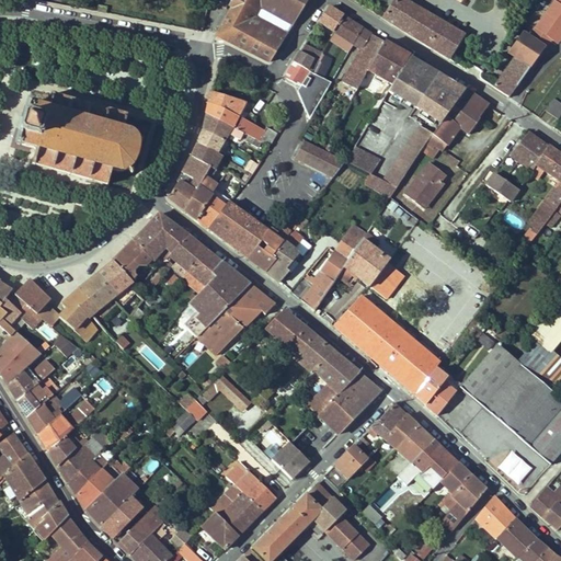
[(231,8),(216,37),(266,61),(271,60),(283,42),(247,22),(258,0),(263,0),(297,18),(308,0),(233,0),(230,7),(231,8)]
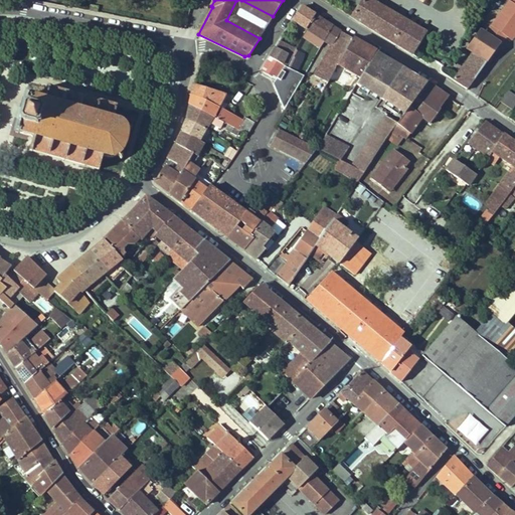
[(260,38),(273,16),(241,0),(236,0),(226,20),(260,38)]
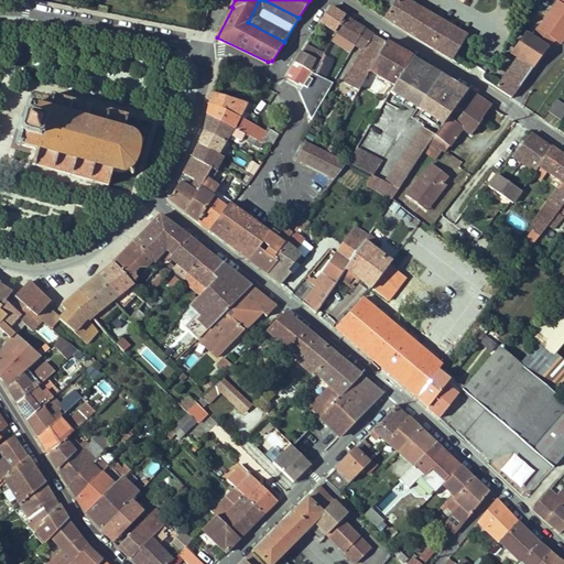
[(411,0),(397,0),(384,19),(451,60),(466,33),(462,31),(466,24),(459,20),(455,26),(411,0)]
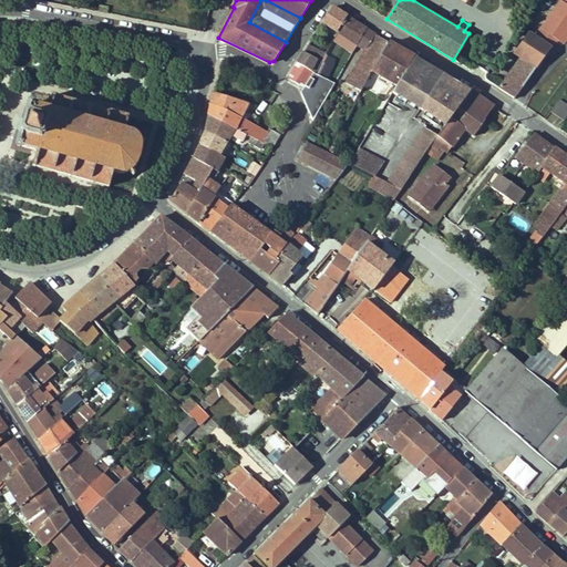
[(533,37),(550,49),(556,40),(559,42),(566,30),(566,0),(564,0),(563,2),(562,1),(533,37)]
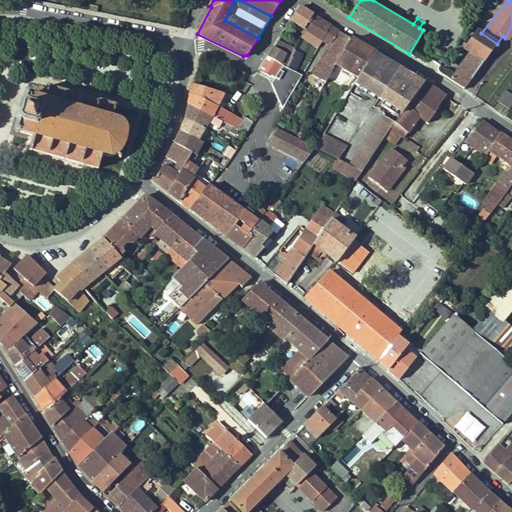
[(299,6),(291,20),(304,29),(313,15),(299,6)]
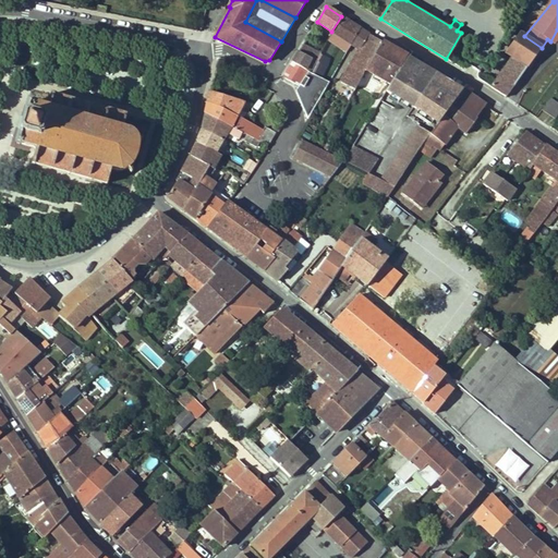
[(341,16),(331,32),(351,44),(361,28),(341,16)]
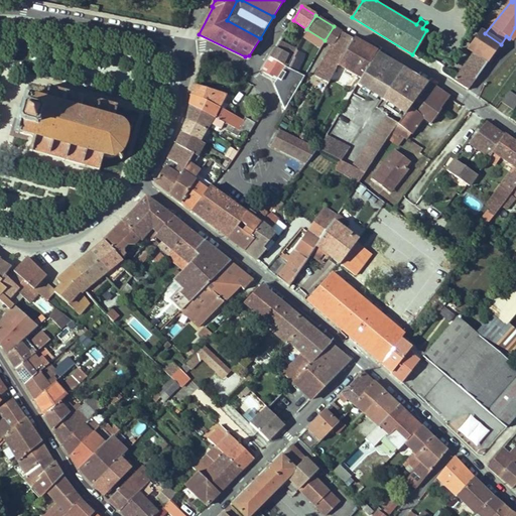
[(325,40),(333,45),(341,31),(334,26),(325,40)]
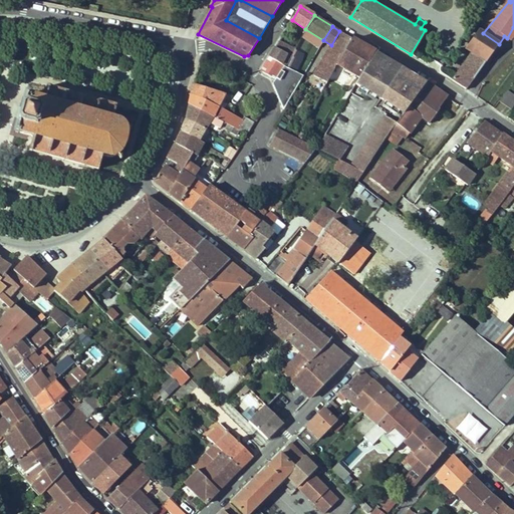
[(470,52),(452,79),(467,88),(499,44),(483,33),(480,30),(467,50),(470,52)]
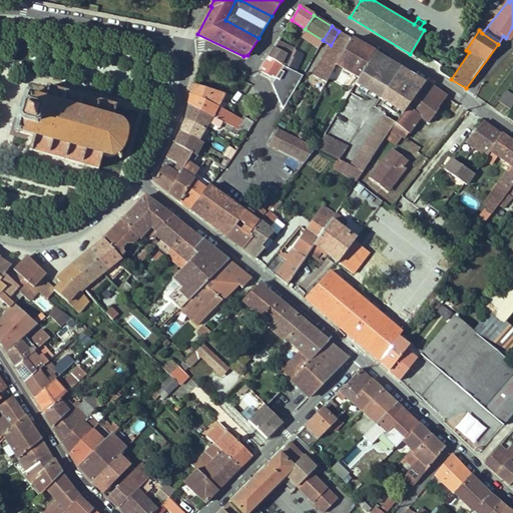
[(331,45),(314,76),(327,83),(336,65),(351,39),(339,31),(331,45)]
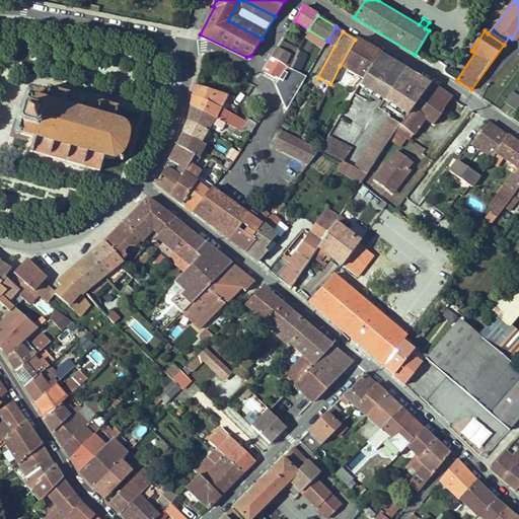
[(355,40),(340,66),(359,76),(363,79),(378,53),(355,40)]
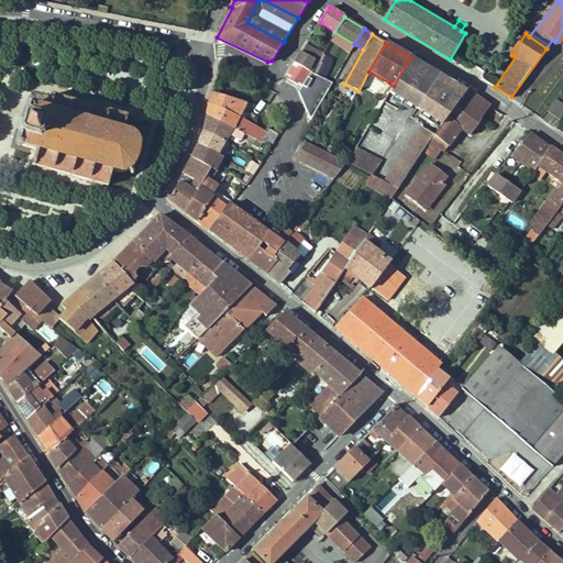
[(306,45),(301,52),(315,58),(318,52),(306,45)]
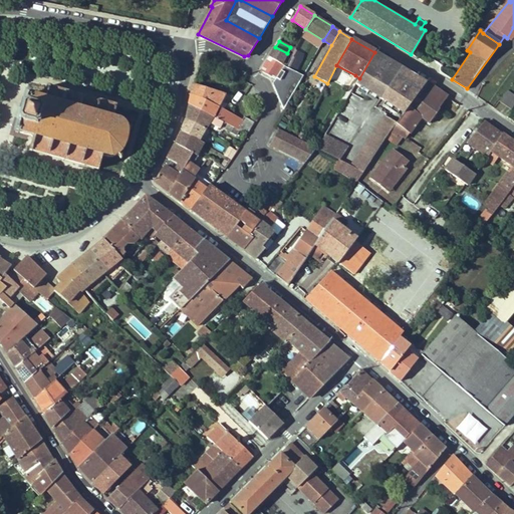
[(288,68),(292,56),(287,53),(275,47),(269,57),(281,64),(283,66),(288,68)]
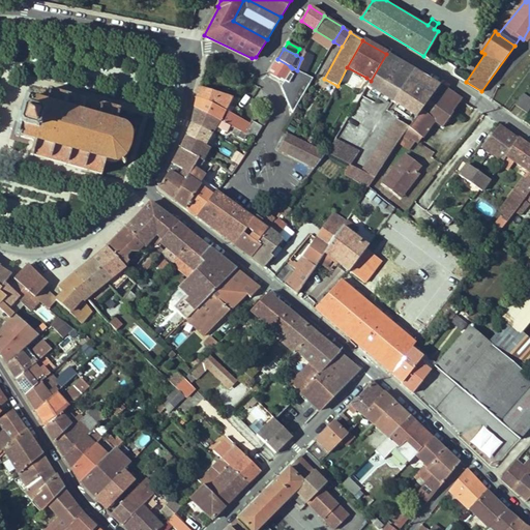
[(299,49),(296,55),(301,58),(304,51),(299,49)]
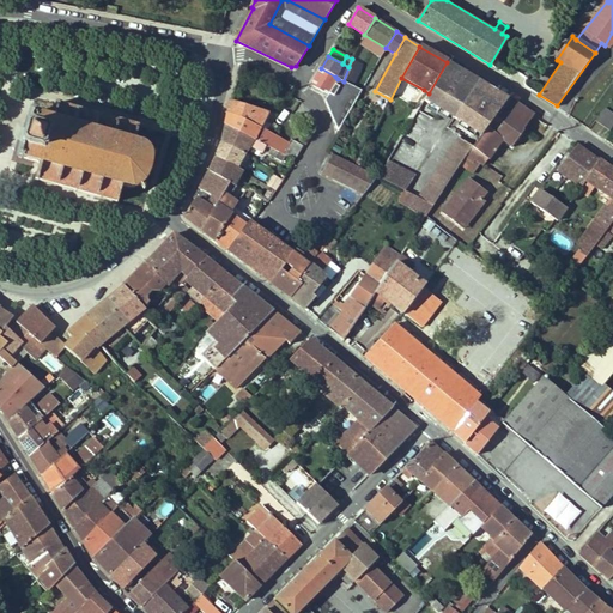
[(344,82),(352,86),(360,65),(352,59),(349,67),(344,82)]
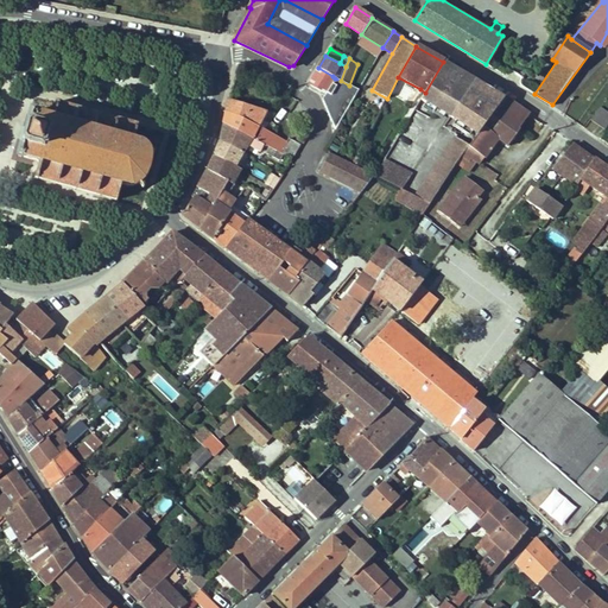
[(425,93),(420,100),(450,116),(475,80),(443,62),(425,93)]
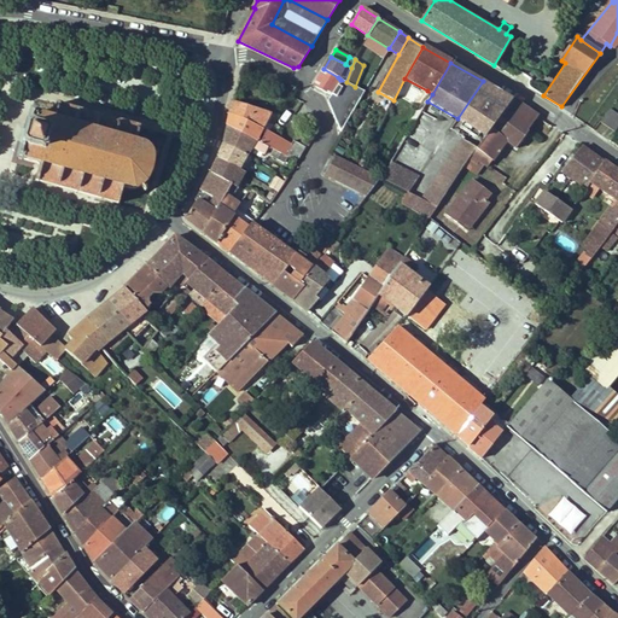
[(324,69),(313,85),(331,95),(333,91),(340,80),(338,77),(324,69)]
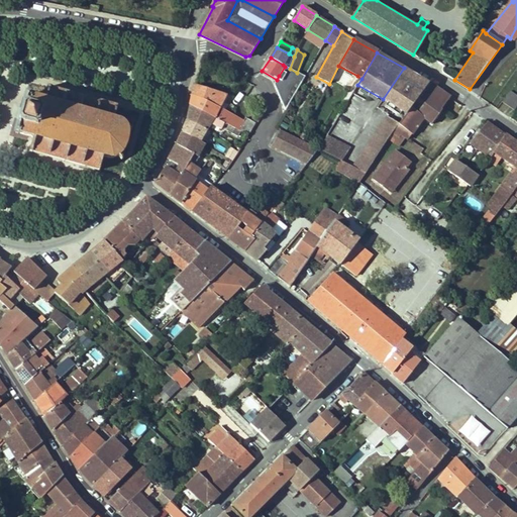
[(283,98),(290,102),(305,76),(297,73),(290,69),(285,67),(279,76),(277,80),(275,83),(283,98)]
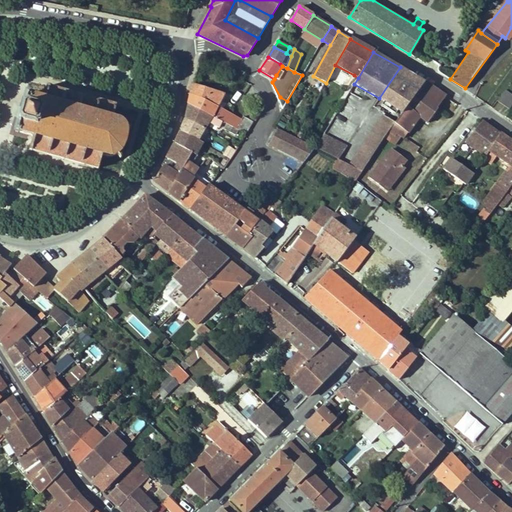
[(400,67),(379,98),(401,114),(416,93),(424,82),(400,67)]
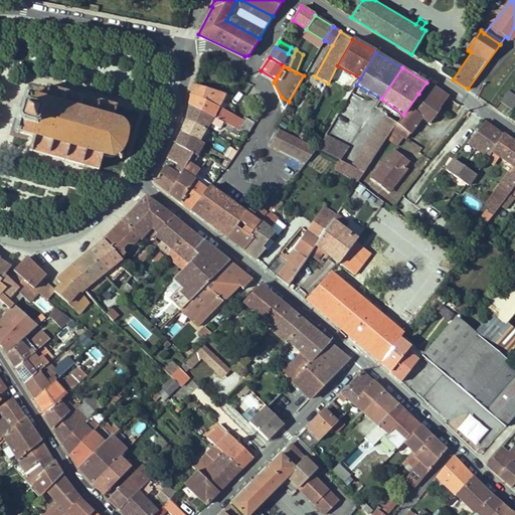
[(426,82),(418,94),(441,108),(448,97),(426,82)]
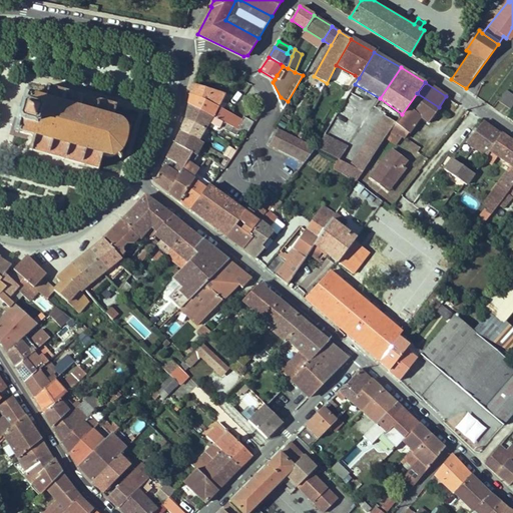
[(193,84),(190,95),(217,107),(220,101),(223,94),(193,84)]
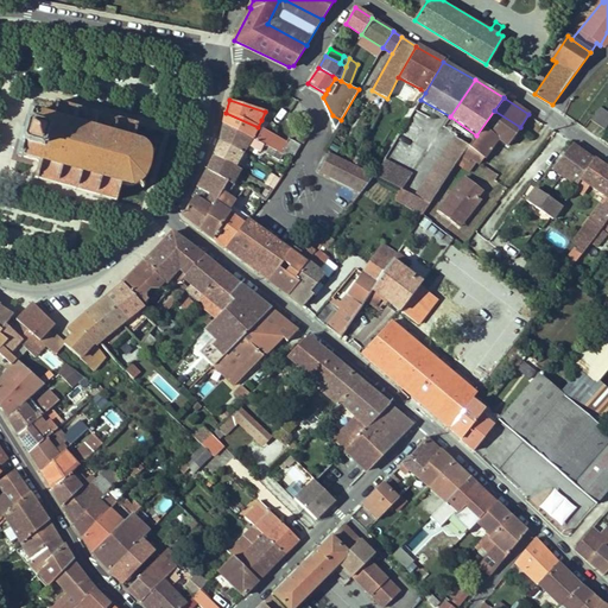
[(138,125),(56,102),(52,119),(30,112),(18,156),(39,162),(35,177),(116,201),(122,184),(128,185),(134,185),(138,183),(143,188),(144,187),(140,182),(145,175),(147,164),(149,158),(149,154),(154,152),(153,150),(147,151),(145,147),(141,145),(138,143),(132,141),(137,130),(138,125)]
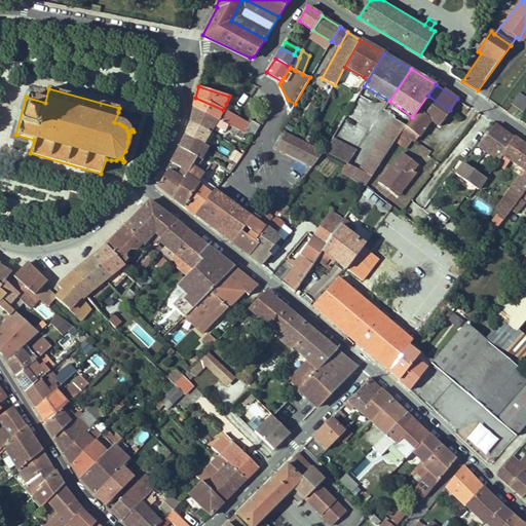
[(525,97),(519,92),(511,104),(523,112),(525,108),(525,97)]
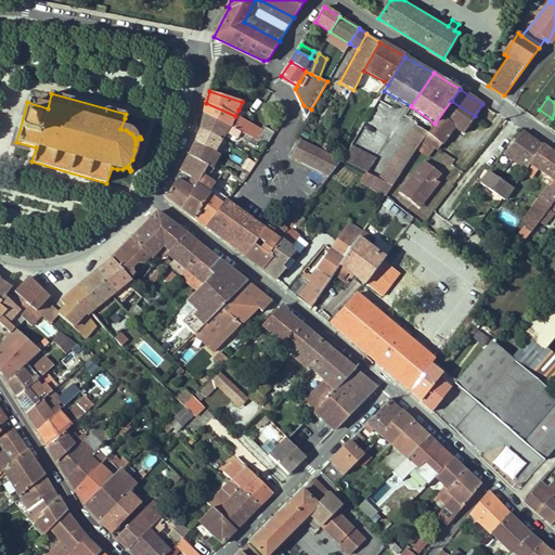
[(473,118),(475,116),(451,101),(435,124),(428,133),(427,133),(422,142),(428,146),(430,144),(436,147),(438,150),(454,127),(464,133),(474,119),(473,118)]
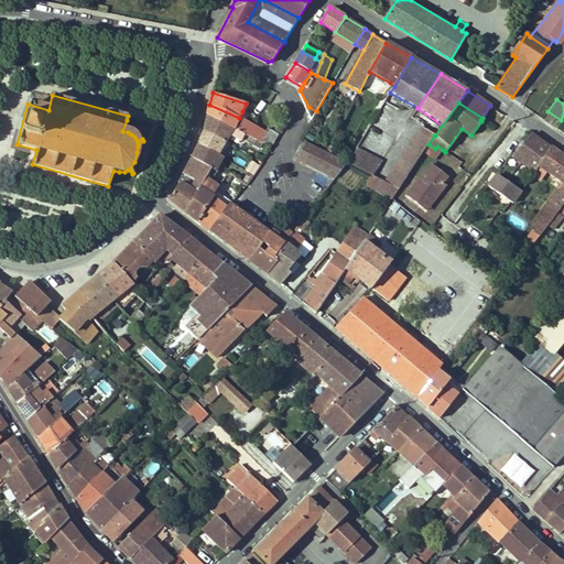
[(207,116),(234,128),(239,118),(209,105),(207,116)]
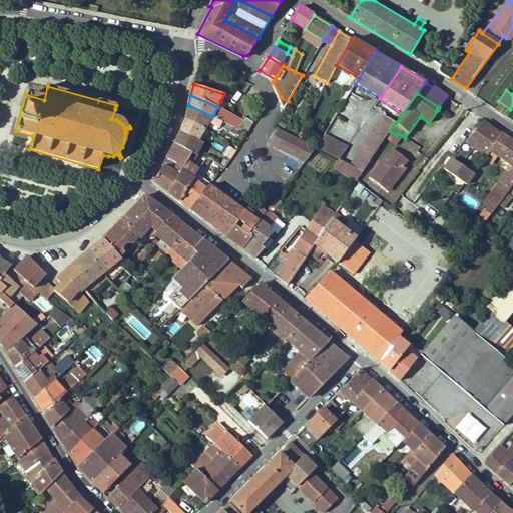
[(220,101),(217,107),(221,109),(223,110),(226,104),(220,101)]
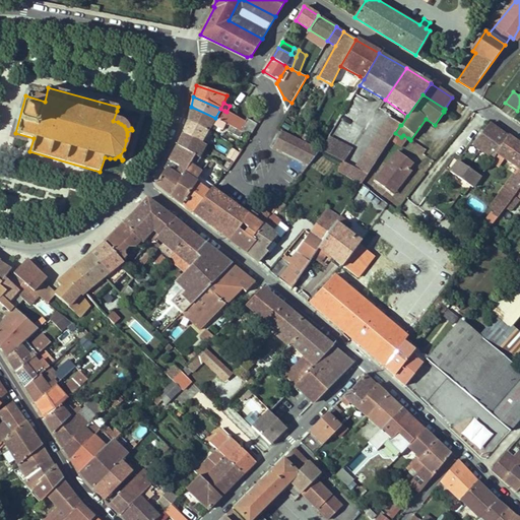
[(191,107),(188,121),(207,131),(211,125),(222,130),(222,129),(225,124),(219,121),(215,118),(191,107)]
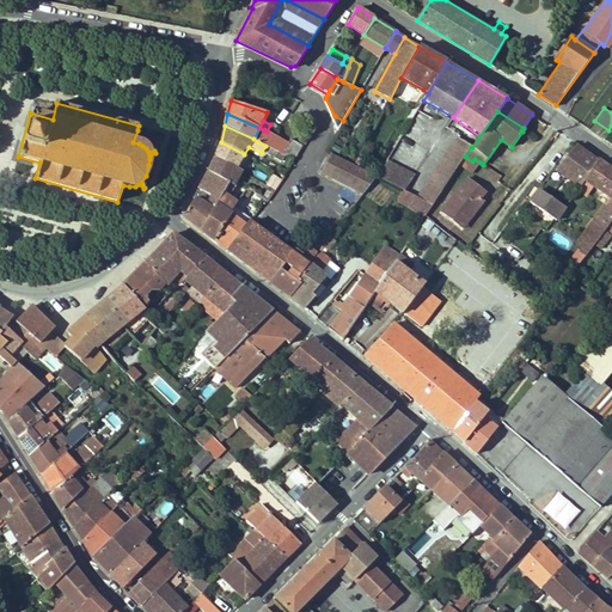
[(259,128),(254,139),(258,142),(264,130),(259,128)]
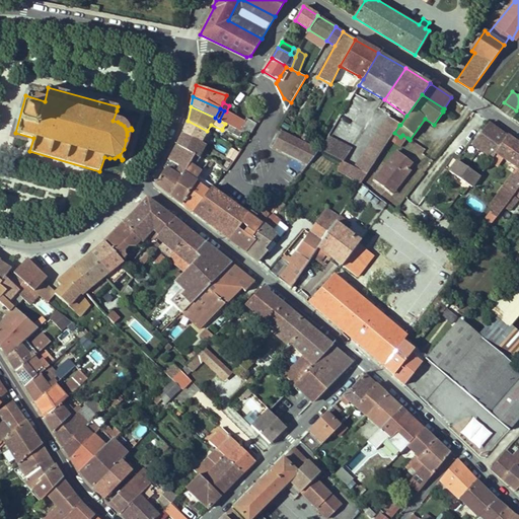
[(224,110),(219,121),(225,124),(240,131),(245,121),(226,112),(224,110)]
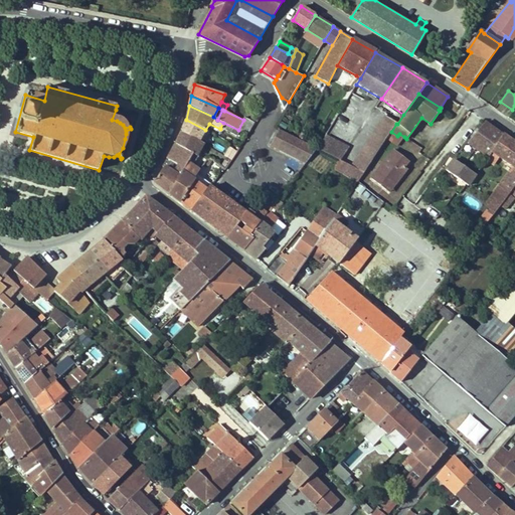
[(357,169),(364,173),(386,138),(387,137),(391,132),(396,124),(397,124),(385,116),(352,166),(357,169)]
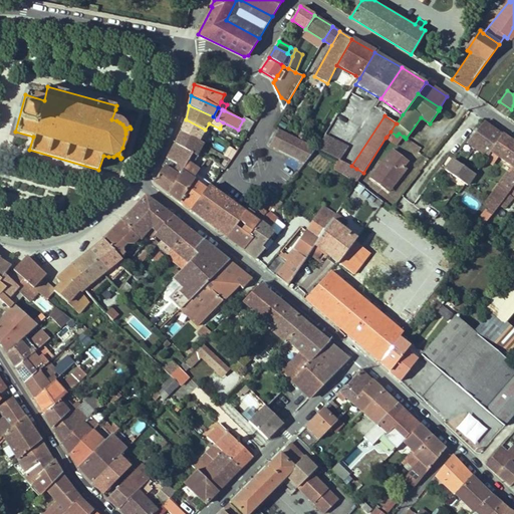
[(238,130),(239,131),(247,135),(254,122),(244,117),(243,119),(238,130)]
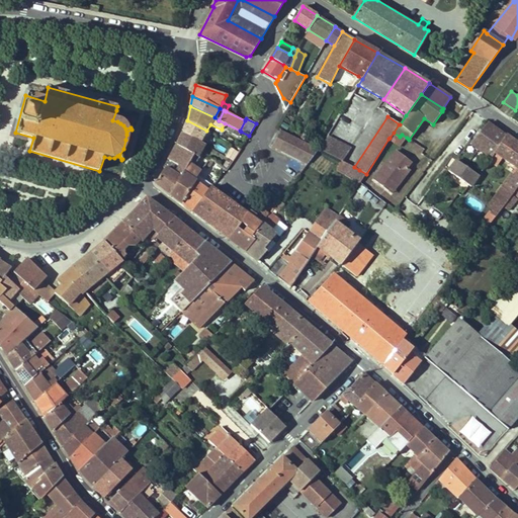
[(182,133),(199,141),(201,139),(205,141),(210,133),(206,131),(187,120),(182,133)]
